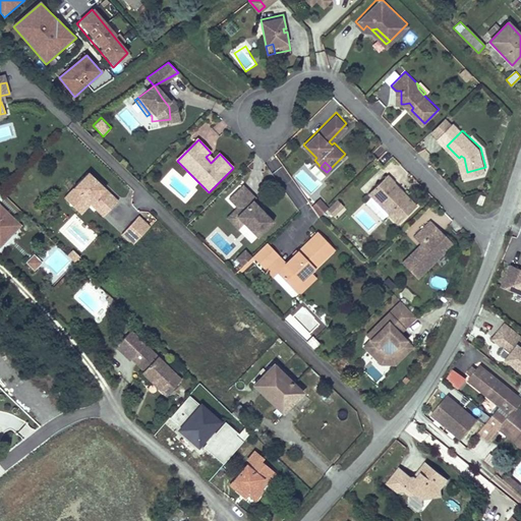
[(398,184),(394,181),(396,179),(397,178),(390,171),(370,190),(401,220),(419,201),(399,182),(398,184)]
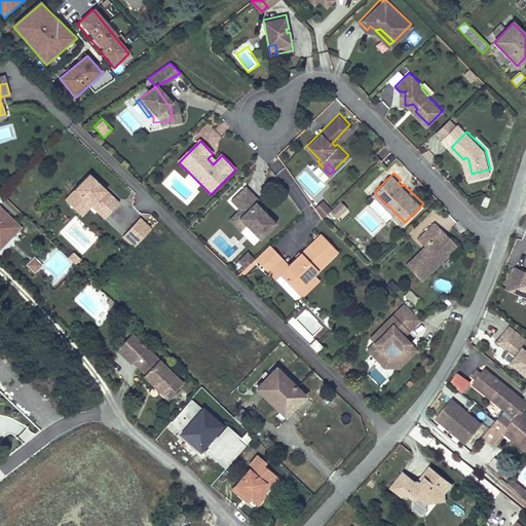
[(119,203),(103,188),(102,190),(98,187),(100,185),(89,175),(65,200),(78,214),(87,203),(91,207),(97,201),(102,208),(101,209),(108,216),(119,203)]
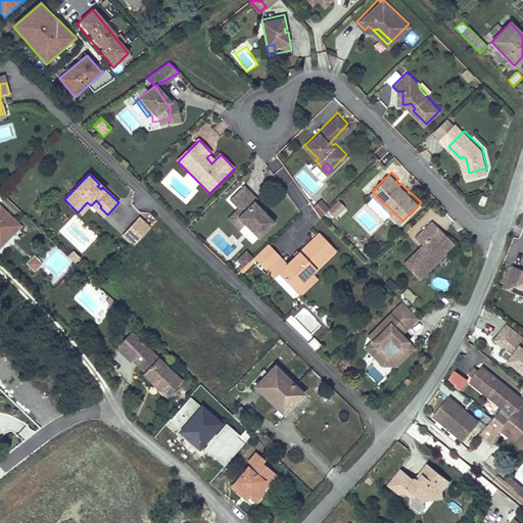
[(245,185),(232,200),(240,208),(244,212),(240,217),(247,224),(260,238),(277,222),(267,211),(265,214),(263,211),(265,209),(255,201),(258,198),(245,185)]
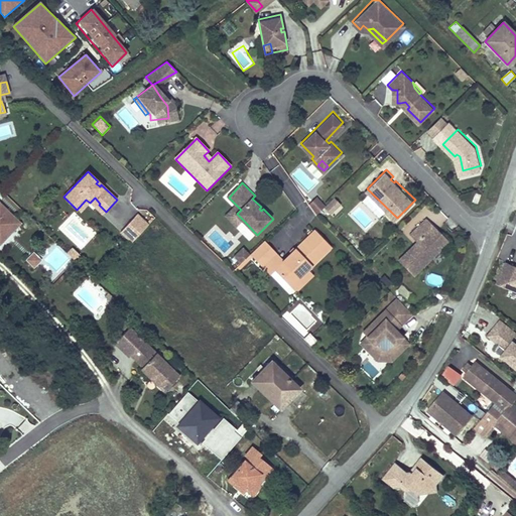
[(481,194),(476,191),(473,201),(478,203),(481,194)]
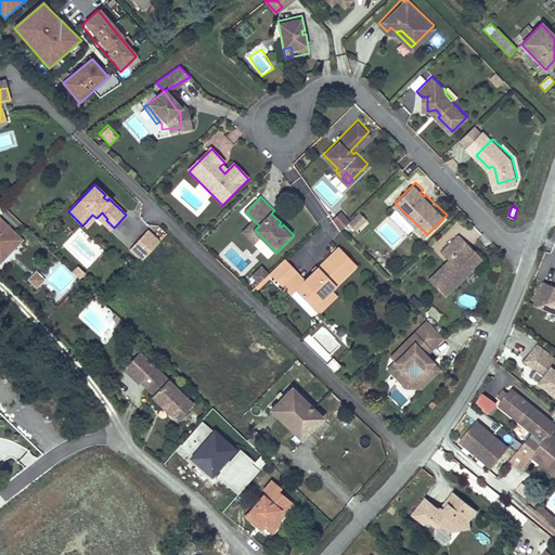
[(331,218),(339,229),(349,221),(340,210),(331,218)]
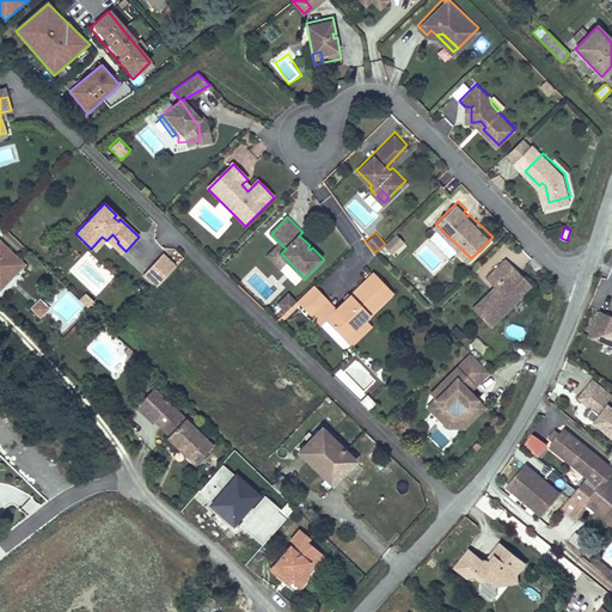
[(384,245),(393,254),(405,243),(396,233),(384,245)]
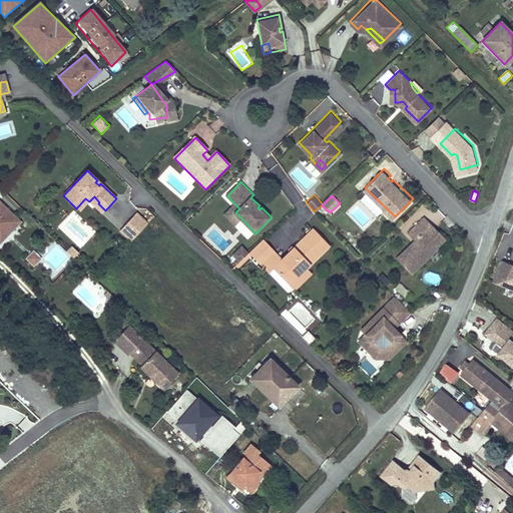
[(105,210),(98,203),(99,202),(94,196),(89,201),(101,213),(105,210)]
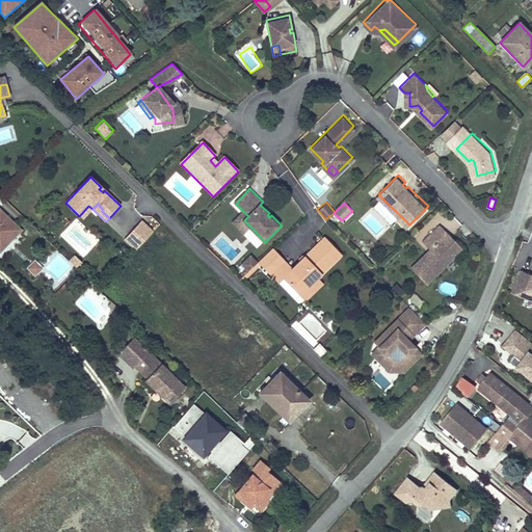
[(82,219),(92,209),(88,206),(79,216),(82,219)]
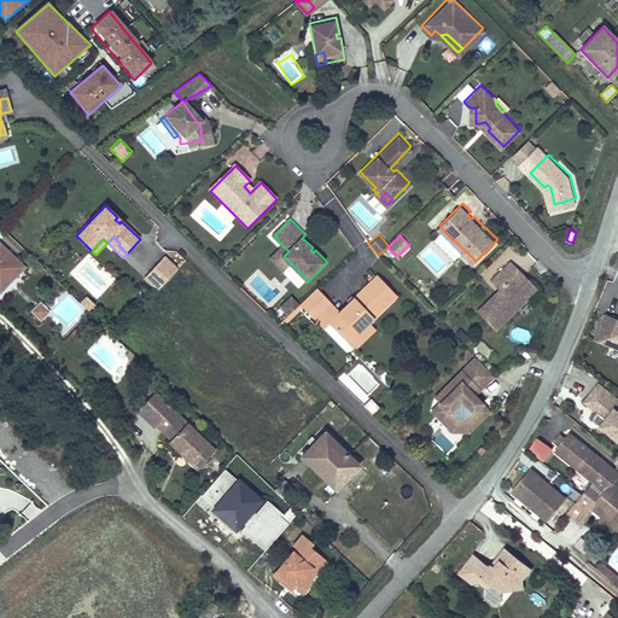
[(23,268),(0,245),(0,285),(5,286),(23,268)]
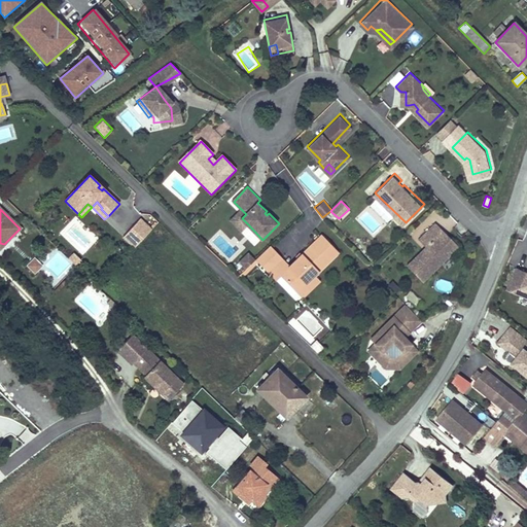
[(246,214),(242,210),(232,220),(243,232),(249,225),(242,218),(246,214)]
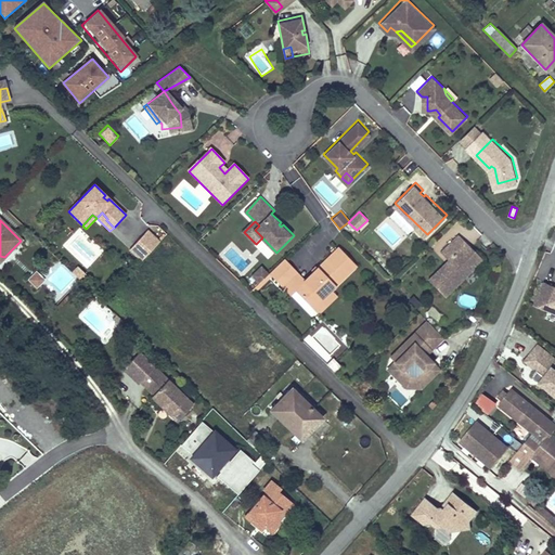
[(141,259),(160,240),(147,228),(129,247),(141,259)]
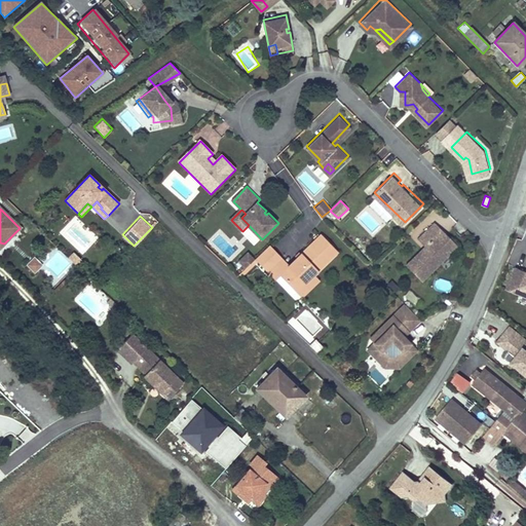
[(438,219),(421,235),(425,239),(427,236),(431,239),(428,242),(410,262),(425,277),(453,249),(451,246),(458,238),(448,229),(447,230),(444,228),(446,226),(438,219)]
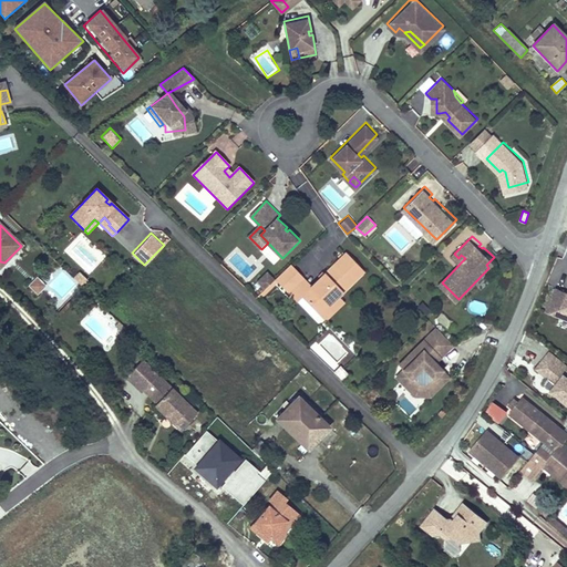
[(313,288),(307,295),(325,312),(342,294),(367,269),(349,251),(313,288)]
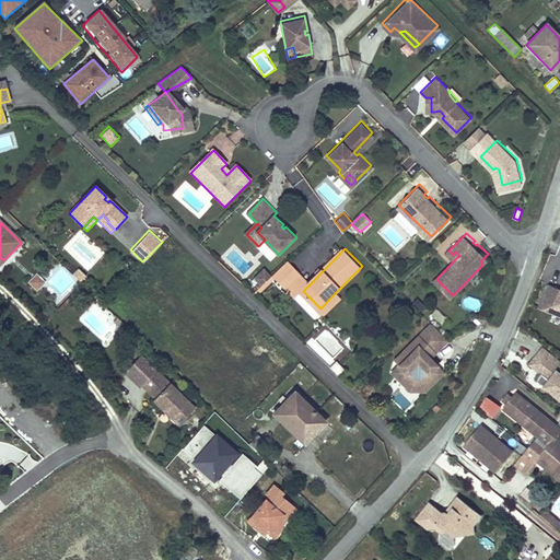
[(488,254),(480,261),(482,265),(490,257),(488,254)]
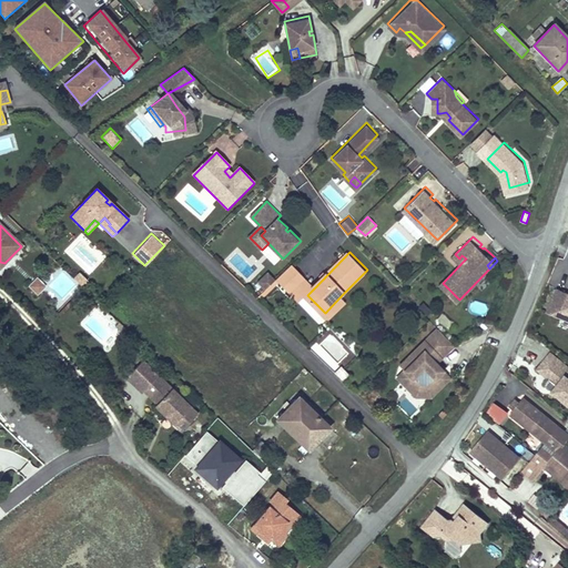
[(291,266),(277,281),(292,295),(305,281),(291,266)]
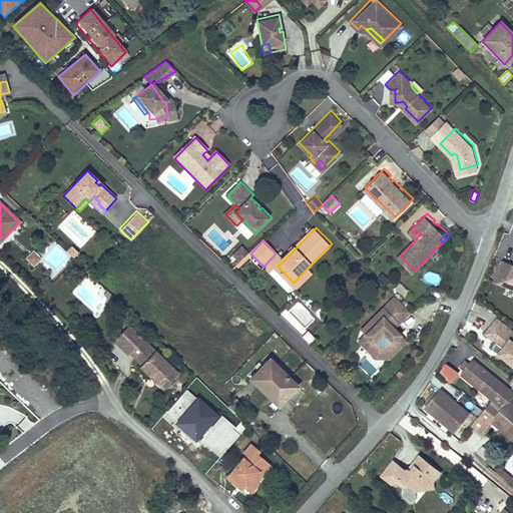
[(36,264),(53,280),(73,260),(55,242),(36,264)]
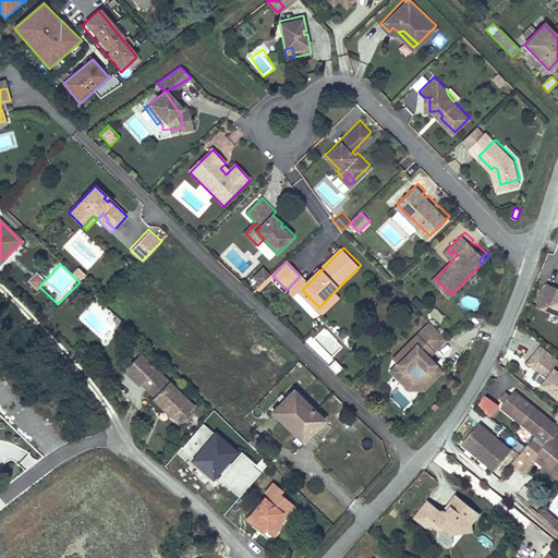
[(262,287),(271,277),(264,269),(254,279),(262,287)]
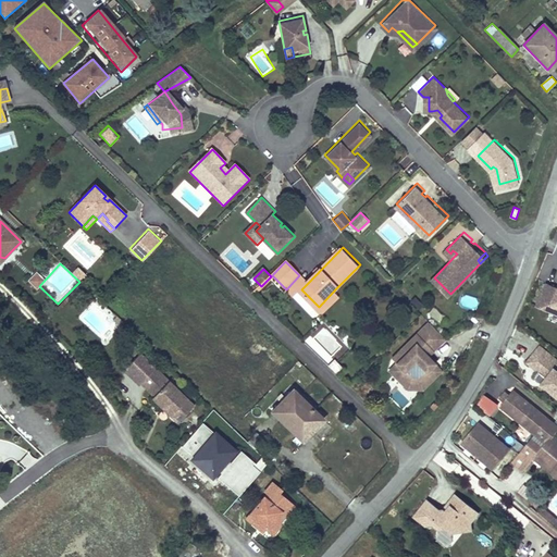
[(81,282),(85,276),(78,270),(73,274),(81,282)]
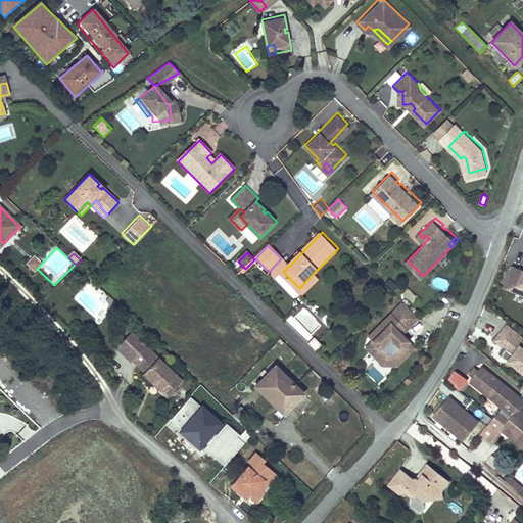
[(37,271),(42,259),(31,254),(26,266),(37,271)]
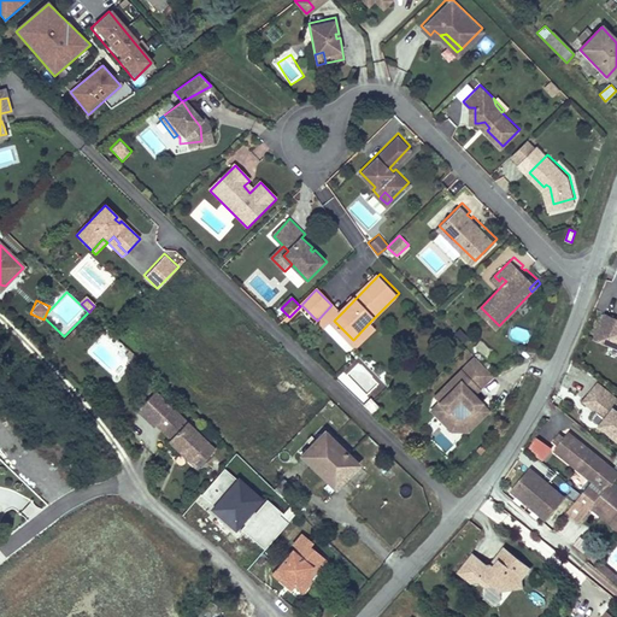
[(341,313),(331,305),(317,321),(325,329),(334,321),(341,313)]
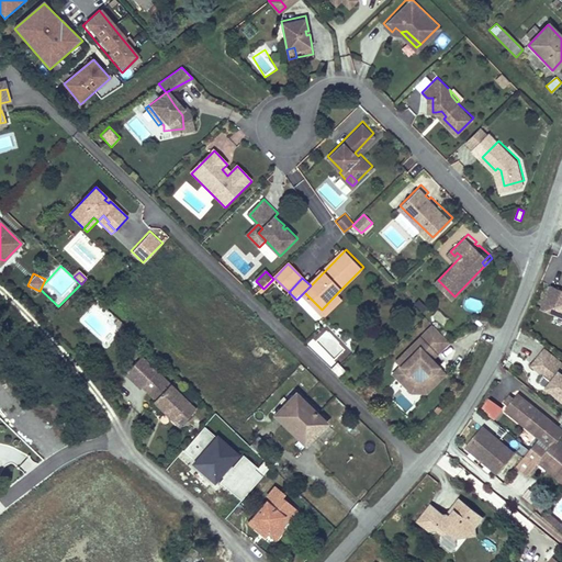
[(554,316),(561,318),(561,291),(551,288),(543,304),(557,310),(554,316)]
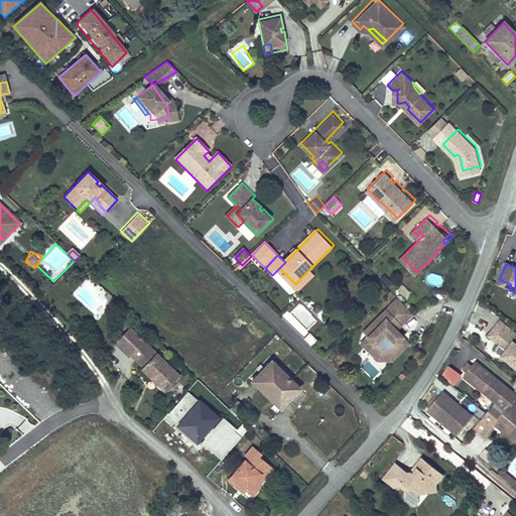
[(311,267),(295,284),(300,289),(316,272),(311,267)]
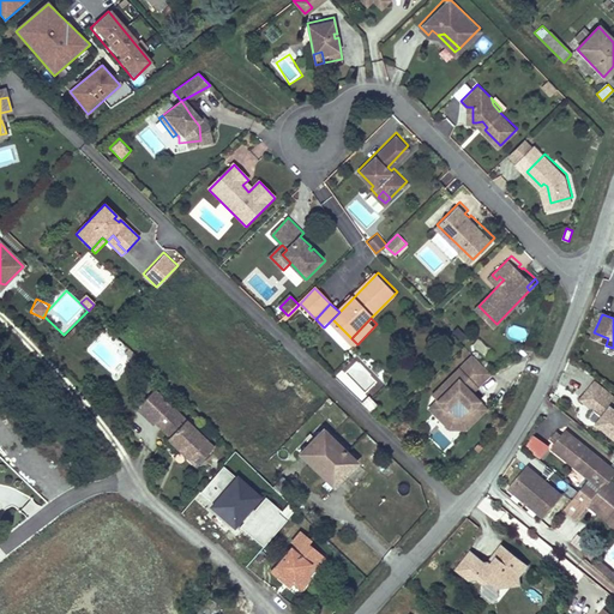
[(108,329),(88,349),(115,377),(136,356),(108,329)]
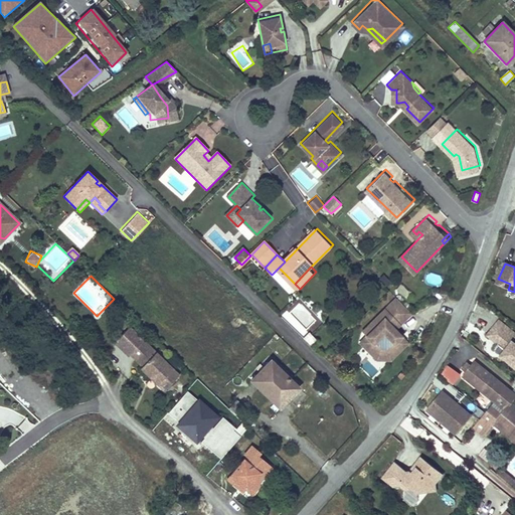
[(510,284),(498,279),(496,285),(508,290),(510,284)]
